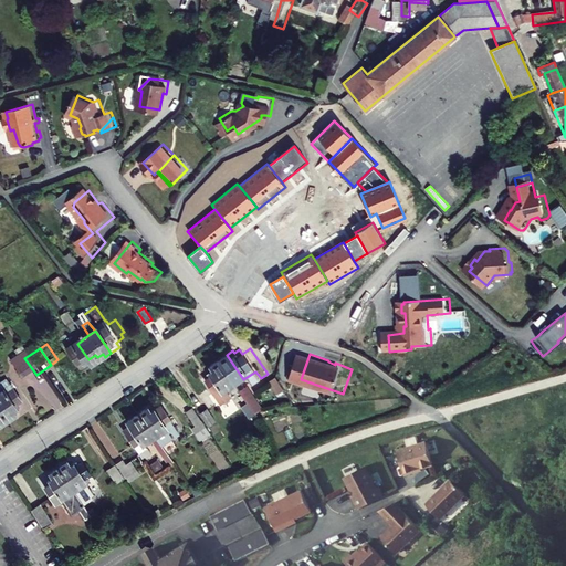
[(215,374),(230,396),(237,391),(233,387),(243,379),(227,355),(221,358),(222,362),(219,364),(222,368),(215,374)]
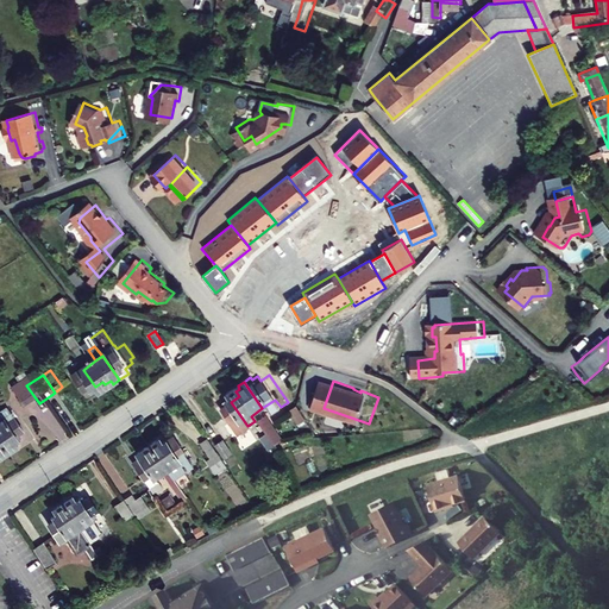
[(315,412),(306,397),(299,403),(308,416),(315,412)]
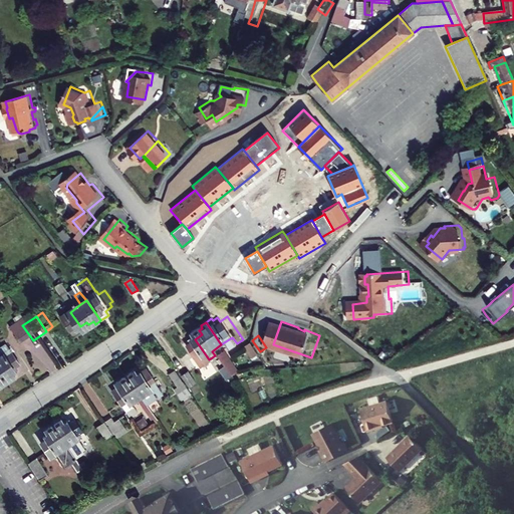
[(31,360),(15,337),(7,343),(13,351),(4,357),(18,377),(24,373),(22,370),(27,367),(25,364),(31,360)]
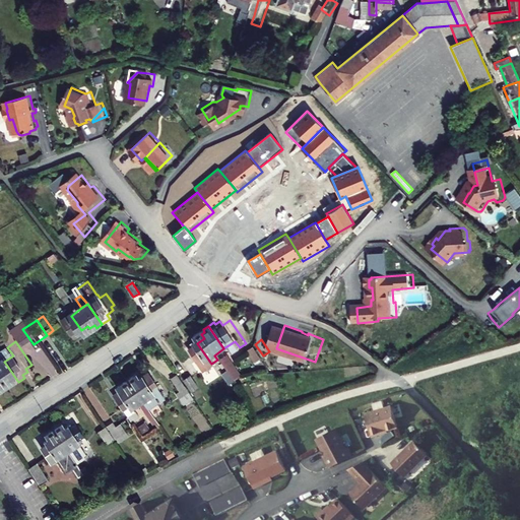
[(241,374),(249,369),(236,349),(228,354),(234,363),(239,371),(241,374)]
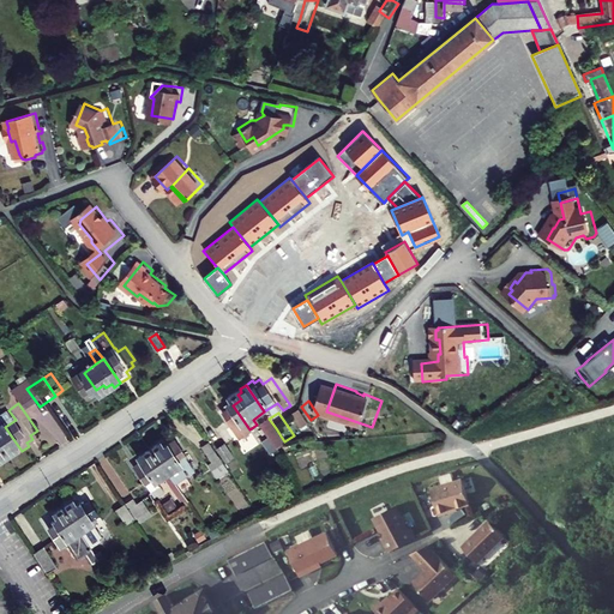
[(268,433),(277,447),(284,441),(282,438),(276,428),(269,419),(260,425),(266,434),(268,433)]
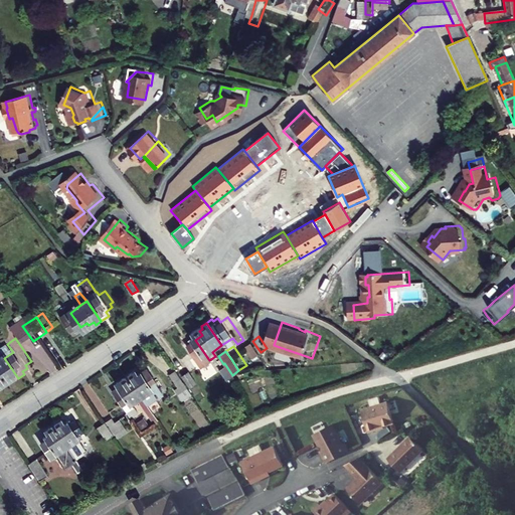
[(0,382),(4,379),(6,382),(12,378),(14,381),(18,378),(4,358),(0,360),(0,382)]
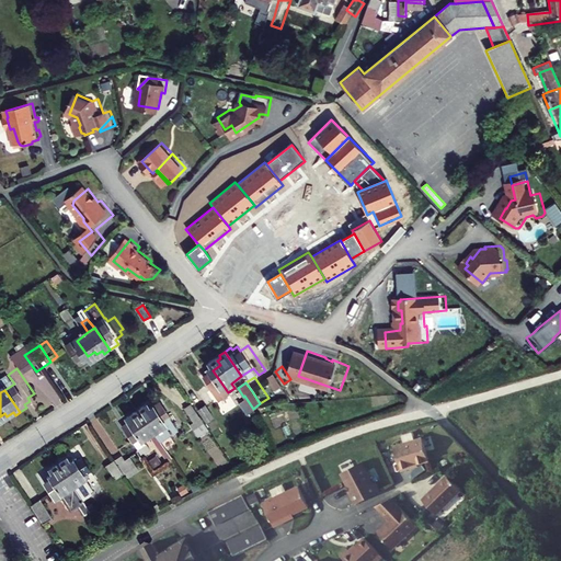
[(178,436),(193,425),(173,398),(165,402),(163,399),(158,402),(157,400),(150,404),(168,428),(172,435),(178,444),(181,442),(178,436)]
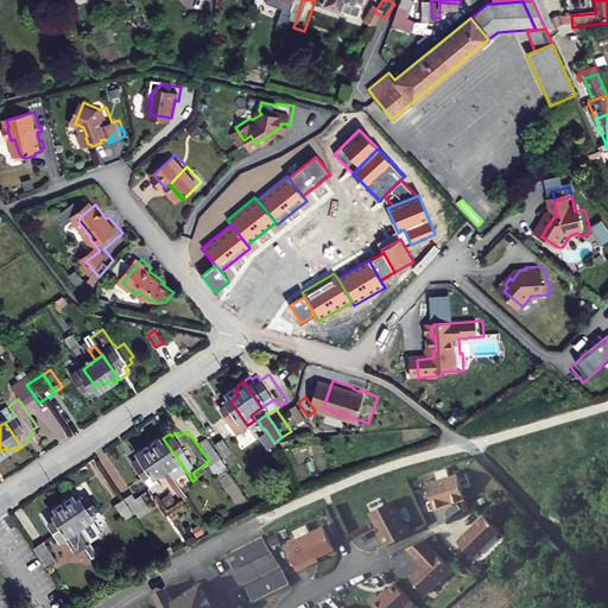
[(219,456),(222,462),(234,455),(220,434),(213,439),(222,454),(219,456)]
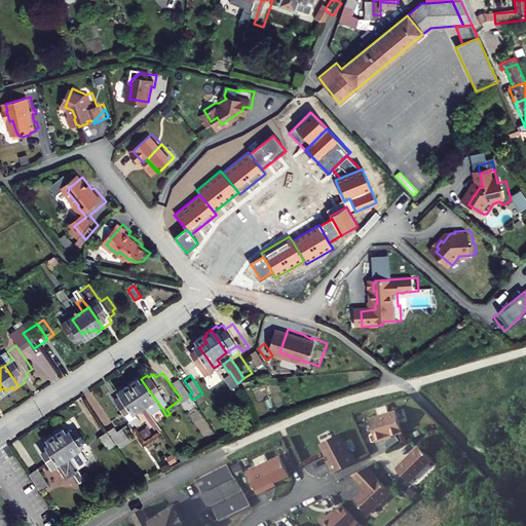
[(196,380),(204,393),(211,388),(201,376),(196,380)]
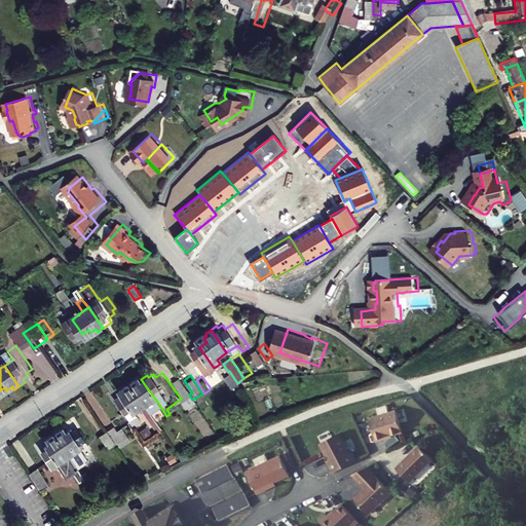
[(148,408),(157,402),(141,379),(135,383),(137,386),(126,392),(138,410),(145,406),(148,408)]
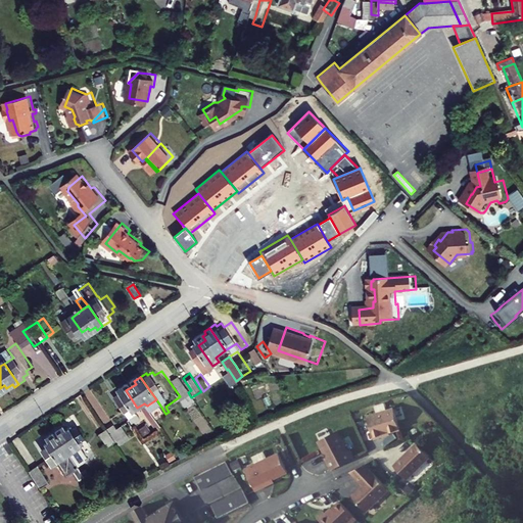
[(156,408),(161,416),(165,414),(160,406),(156,408)]
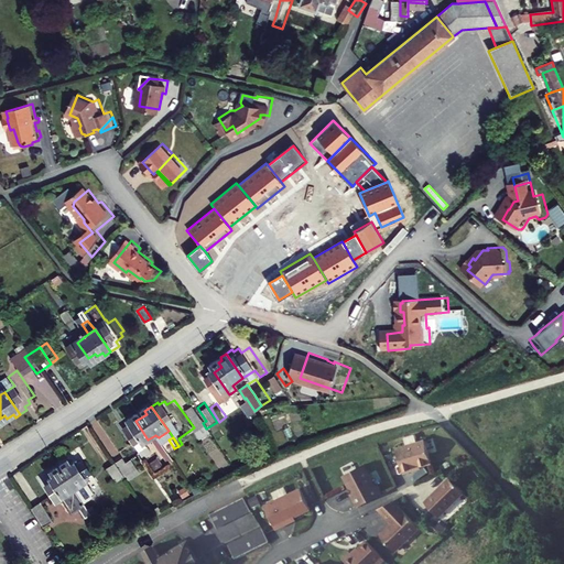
[(391,453),(399,478),(409,475),(408,473),(427,467),(420,444),(391,453)]
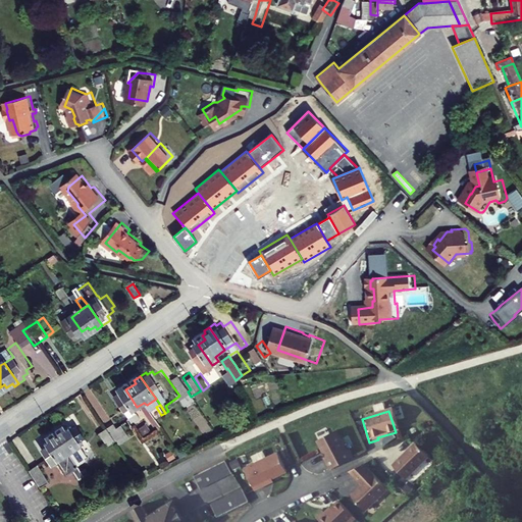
[(128,419),(122,424),(131,436),(141,429),(136,422),(133,425),(128,419)]
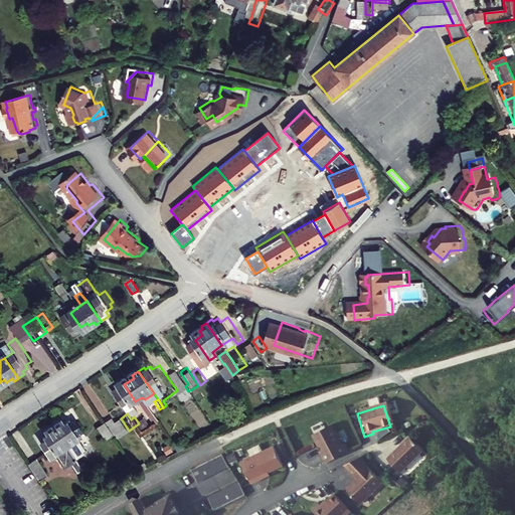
[(93,457),(102,450),(100,448),(102,447),(95,436),(98,434),(96,431),(99,427),(90,414),(80,420),(78,417),(75,419),(73,417),(67,421),(93,457)]
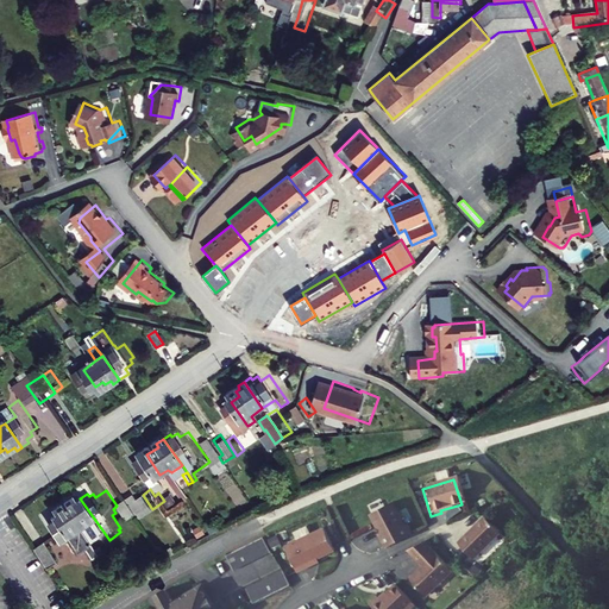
[(133,501),(143,515),(152,509),(143,495),(133,501)]
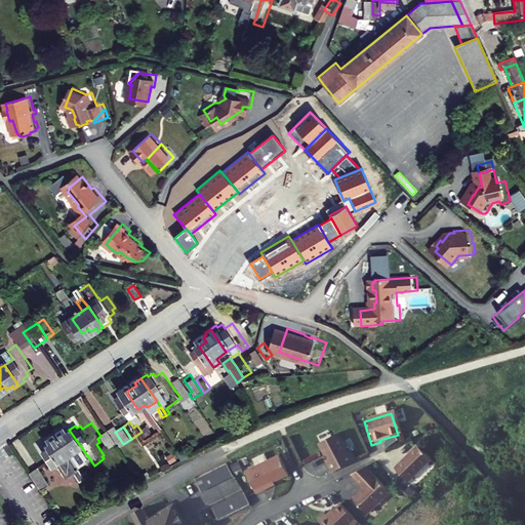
[(89,470),(96,479),(102,476),(97,471),(94,466),(69,430),(63,434),(65,437),(62,439),(64,442),(56,447),(69,465),(75,459),(84,473),(89,470)]
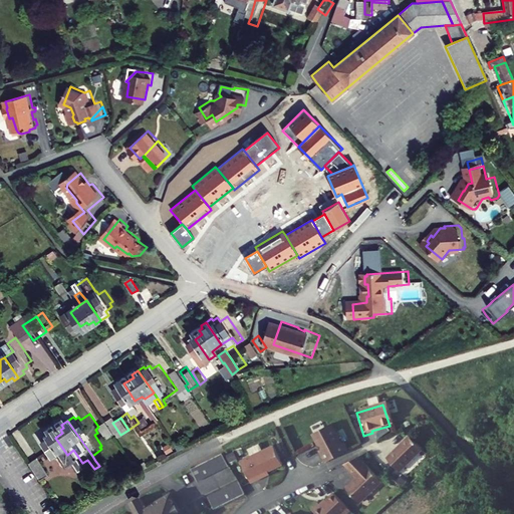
[(330,424),(311,435),(317,445),(319,446),(321,450),(319,451),(319,452),(325,463),(348,451),(343,442),(341,444),(330,424)]
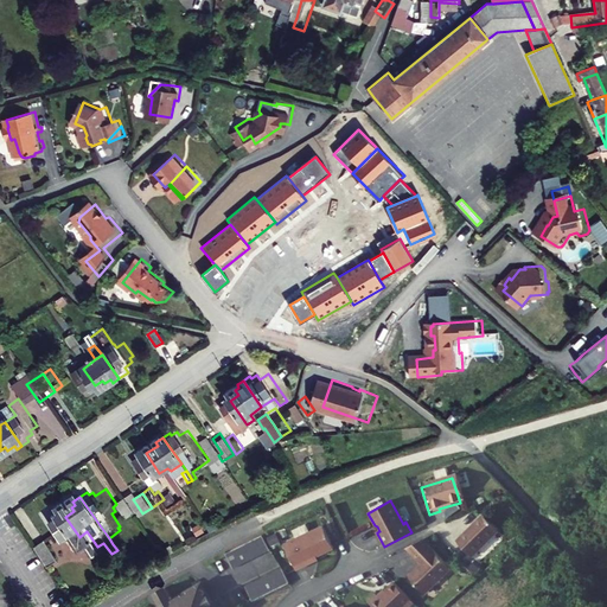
[(478,518),(452,545),(468,561),(494,534),(478,518)]
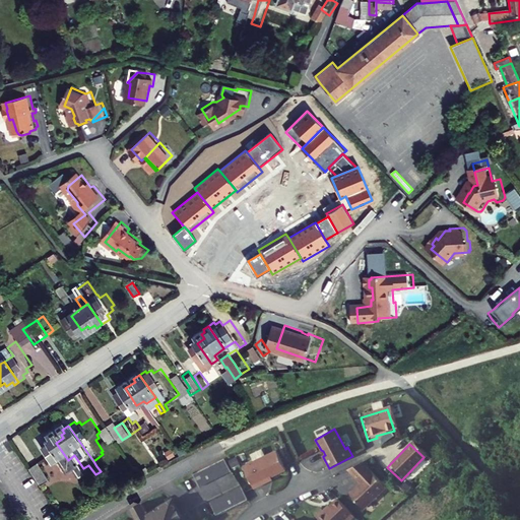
[(276,452),(244,468),(254,491),(262,486),(261,483),(286,471),(276,452)]
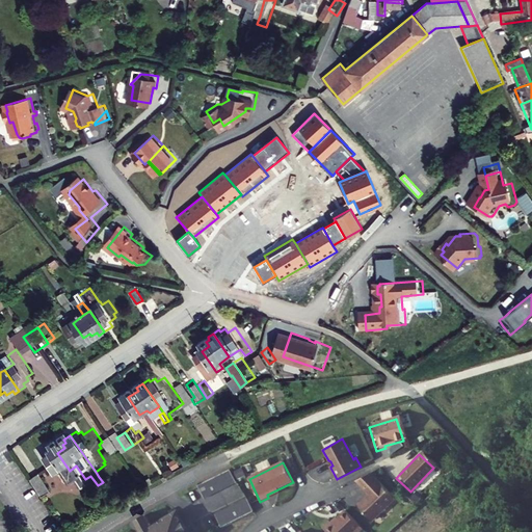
[(44,478),(55,496),(63,489),(52,472),(44,478)]
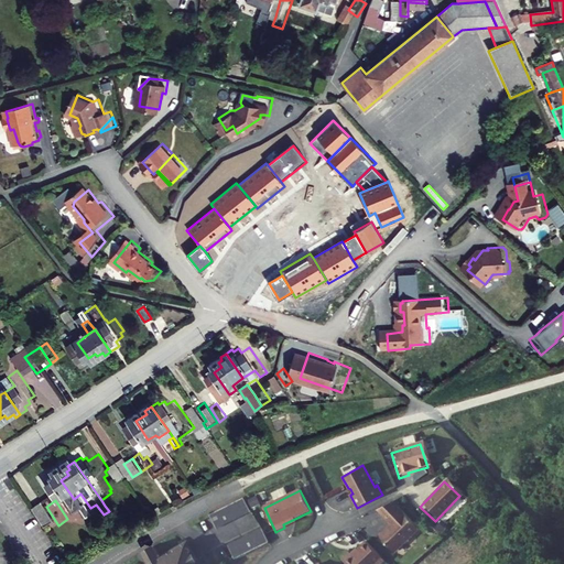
[(209,518),(217,532),(251,514),(243,500),(209,518)]
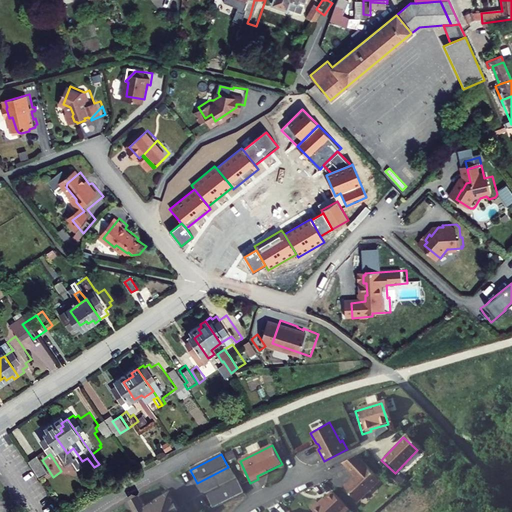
[(357,454),(343,462),(356,475),(345,486),(359,500),(381,479),(357,454)]
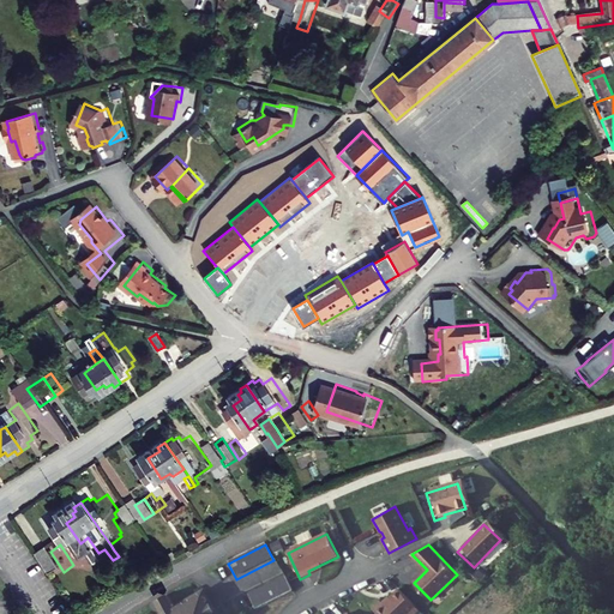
[(34,552),(42,572),(54,567),(46,547),(34,552)]
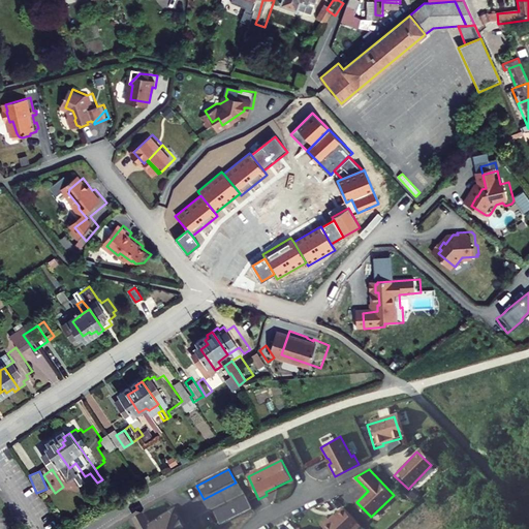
[(214,511),(220,525),(253,511),(246,498),(214,511)]
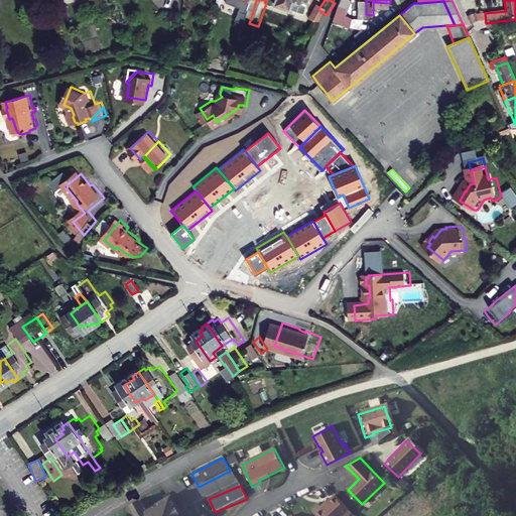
[(136,515),(184,515),(169,494),(147,509),(141,500),(131,506),(137,515),(136,515)]
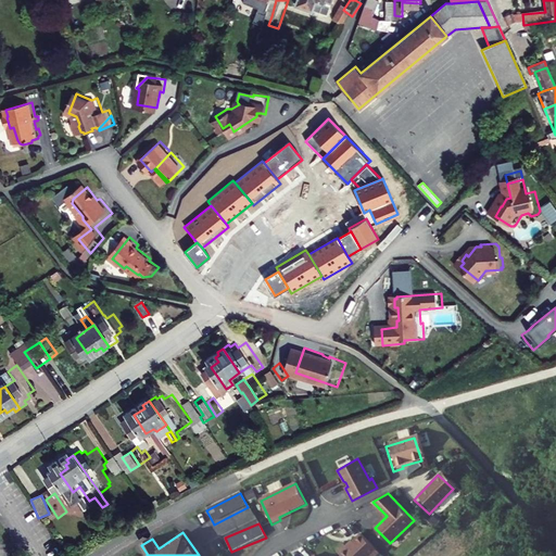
[(375,555),(380,552),(363,533),(349,547),(346,545),(339,552),(342,555),(375,555)]
